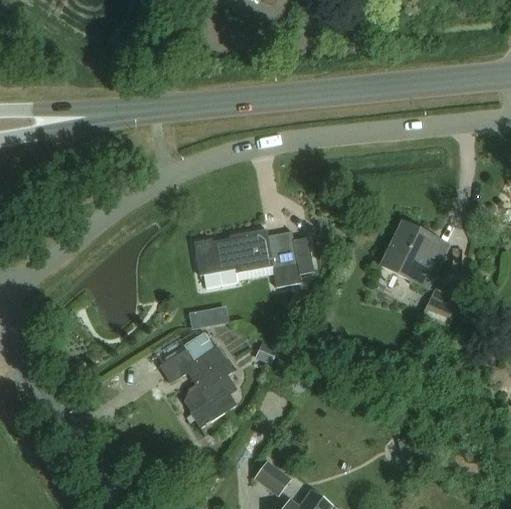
[(425,288),(448,242),(401,219),(379,266),(425,288)]
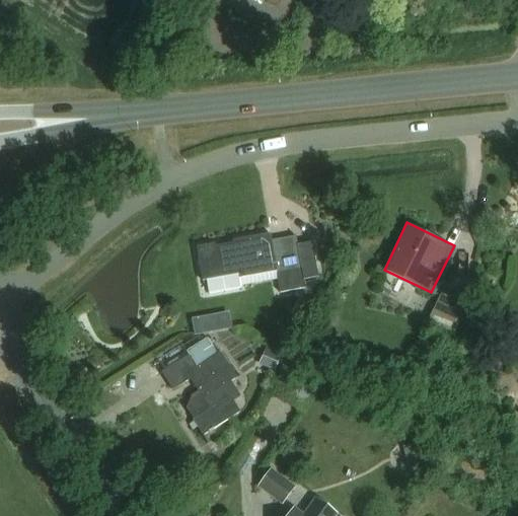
[(311,238),(297,240),(296,232),(270,236),(268,230),(230,236),(231,242),(214,245),(213,240),(196,243),(202,277),(239,270),(240,275),(277,269),(280,289),(306,285),(304,276),(317,274),(311,238)]
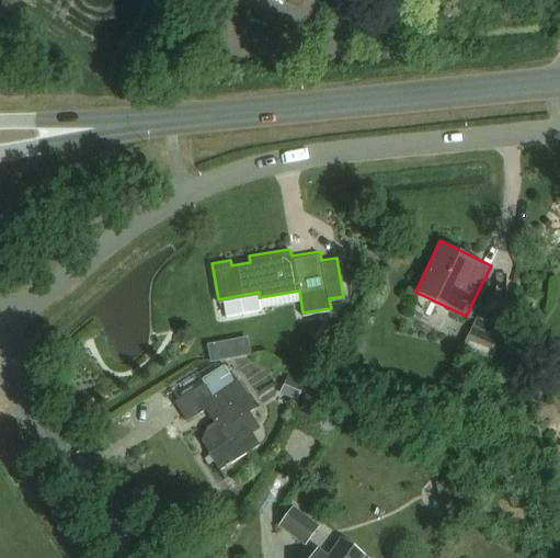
[(477,316),(460,348),(490,362),(505,330),(477,316)]
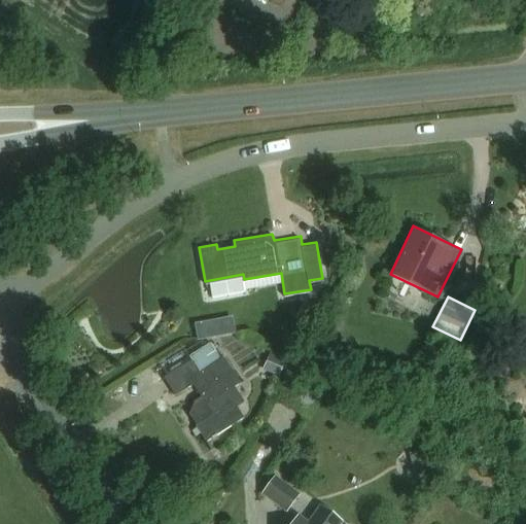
[(190,360),(164,378),(174,393),(191,382),(206,403),(210,399),(216,410),(195,424),(206,440),(243,415),(233,399),(240,395),(233,384),(240,379),(223,354),(219,356),(209,341),(187,355),(190,360)]
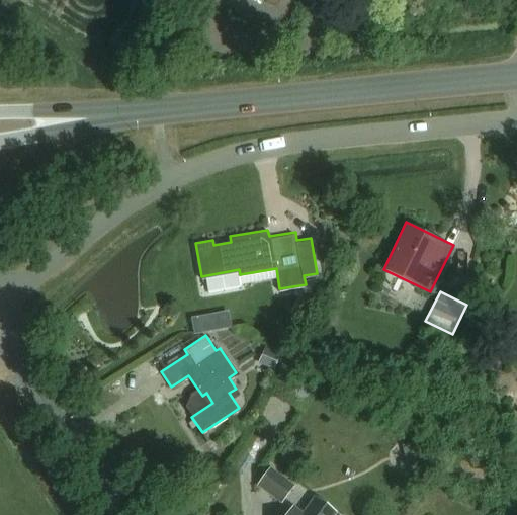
[(272,367),(281,347),(266,340),(257,361),(272,367)]
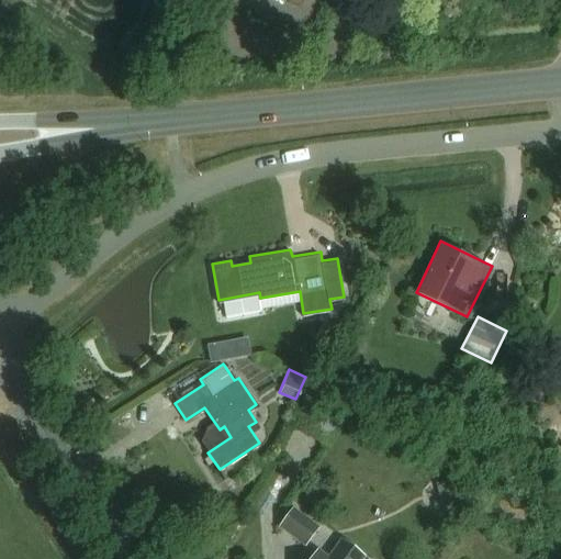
[(344,422),(313,403),(301,423),(332,442),(344,422)]
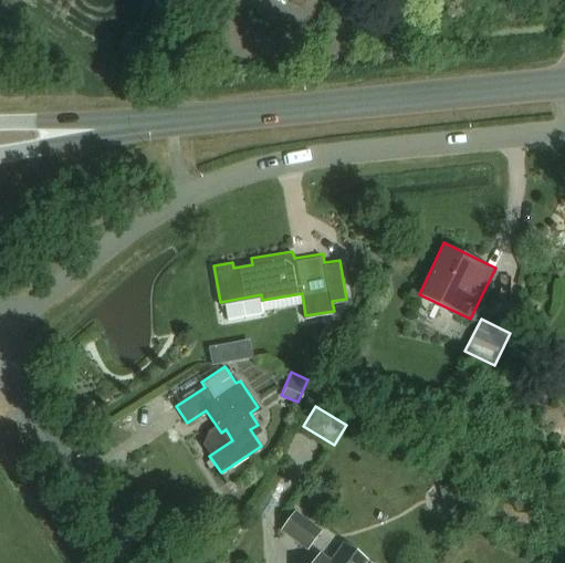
[(431,504),(432,513),(454,508),(452,499),(461,497),(458,485),(451,486),(450,482),(433,486),(437,503),(431,504)]
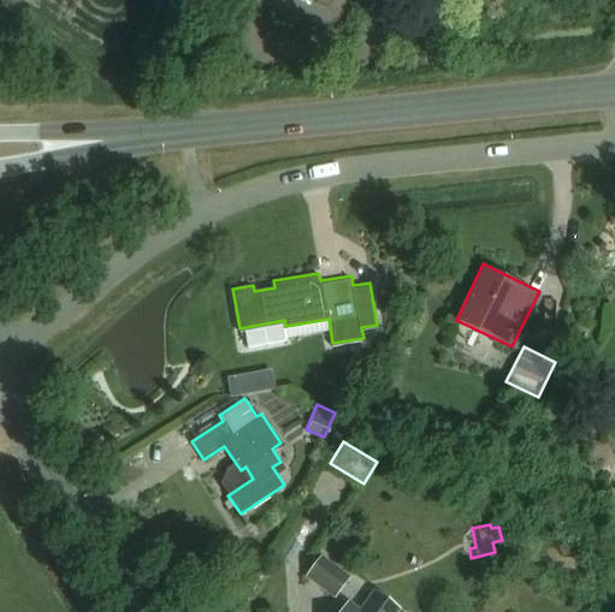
[(350,575),(320,553),(305,575),(335,596),(350,575)]
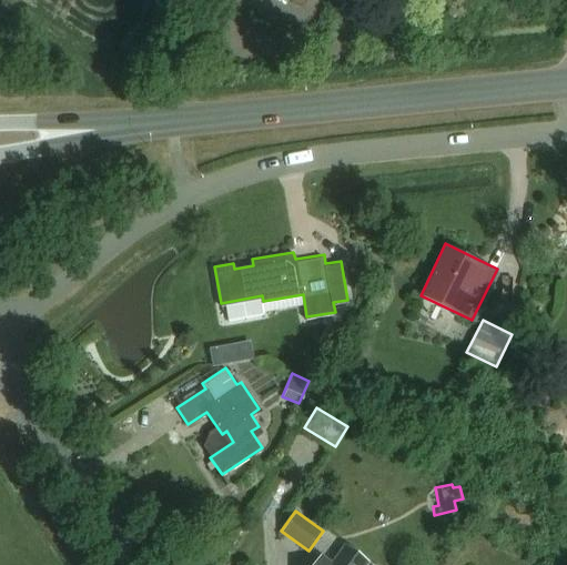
[(364,564),(368,560),(344,542),(328,563),(320,556),(313,564),(364,564)]
